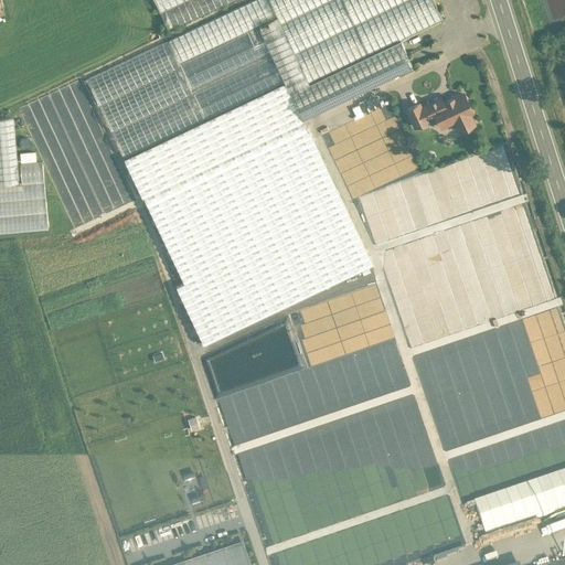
[(253,0),(86,80),(142,196),(144,196),(302,120),(302,119),(413,66),(401,40),(443,19),(434,0),(253,0)]
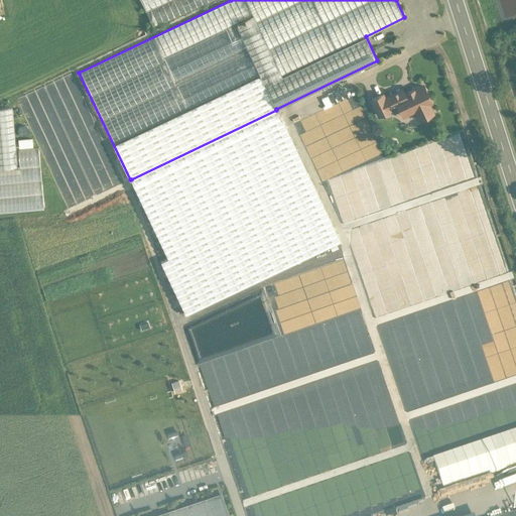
[(140,0),(146,12),(171,0),(140,0)]
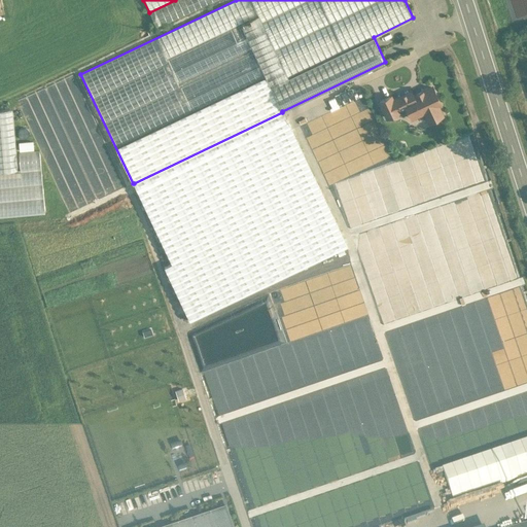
[(175,0),(149,12),(156,28),(216,0),(175,0)]
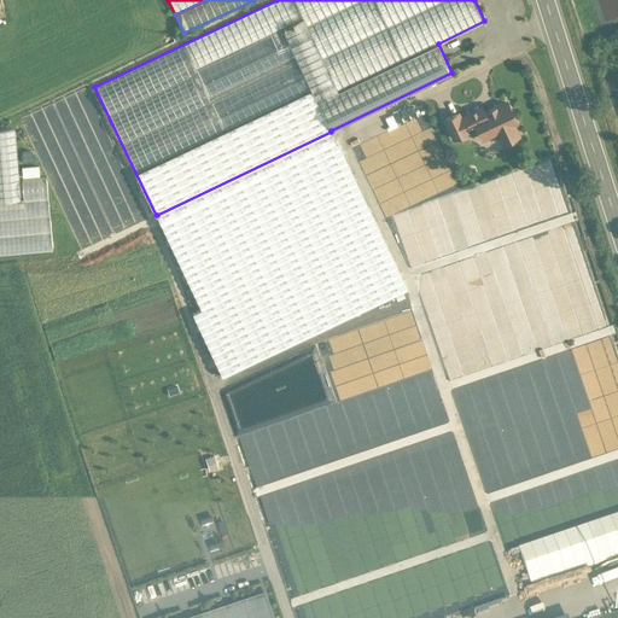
[(496,106),(484,111),(482,106),(460,117),(466,129),(476,124),(478,128),(477,132),(478,135),(482,136),(483,138),(497,132),(502,143),(519,135),(513,123),(516,123),(511,111),(511,108),(509,105),(507,104),(506,101),(503,103),(500,101),(497,103),(496,106)]
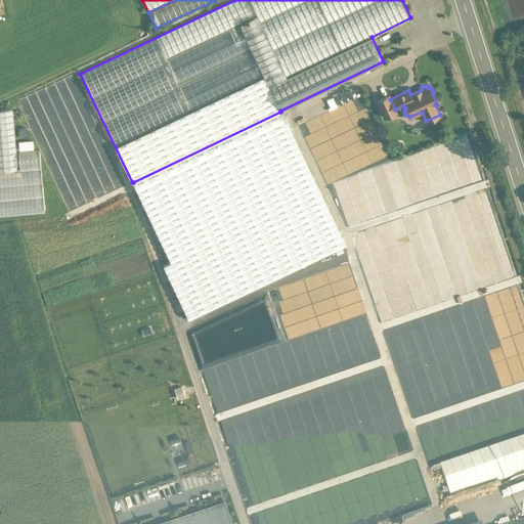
[(389,95),(378,100),(385,117),(396,112),(390,99),(389,95)]
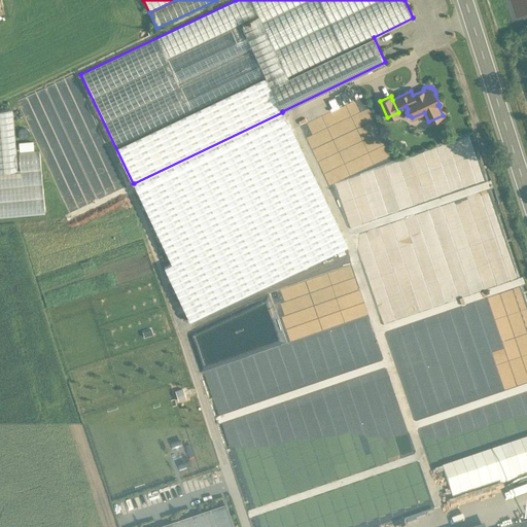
[(0,110),(0,172),(18,171),(12,109),(0,110)]
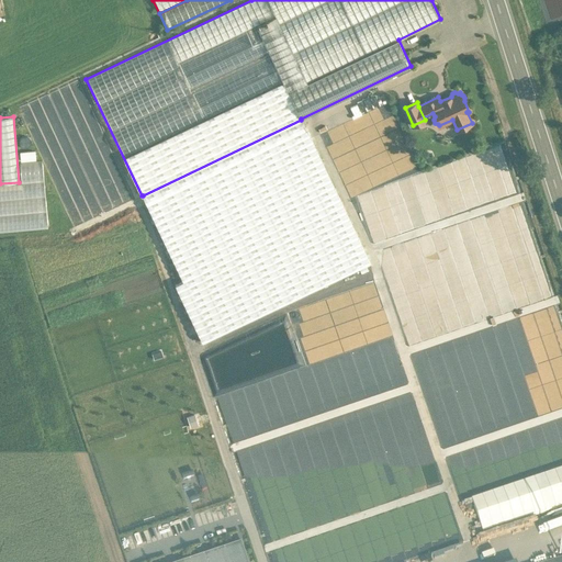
[(301,120),(143,195),(183,280),(176,284),(203,341),(370,262),(302,120),(301,120)]
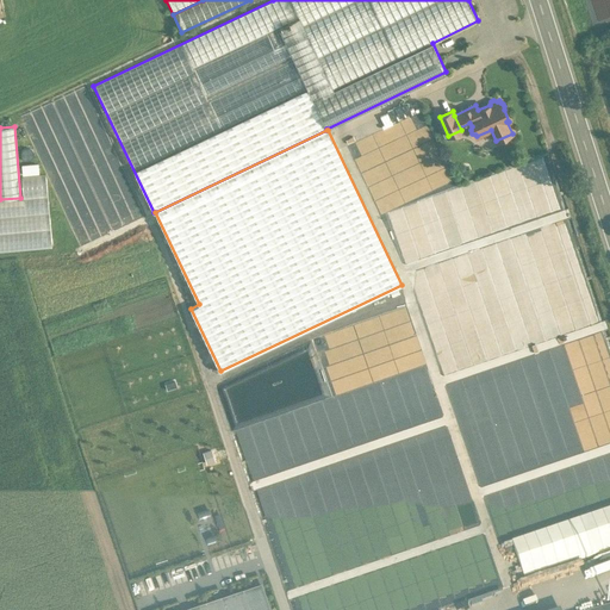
[(0,250),(51,247),(45,175),(22,178),(23,198),(20,198),(0,199),(0,250)]
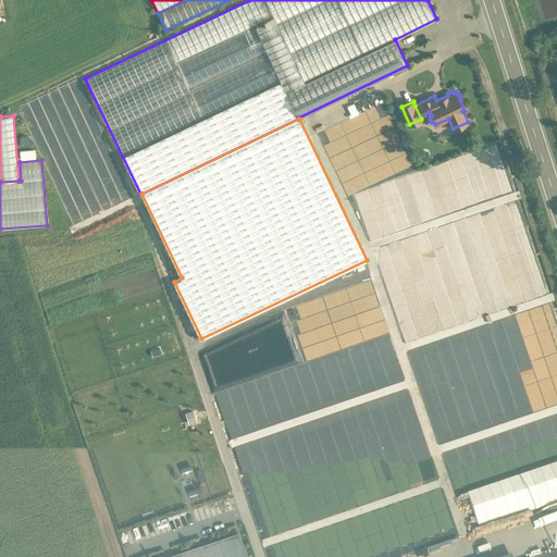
[(192,409),(184,412),(187,423),(196,420),(192,409)]
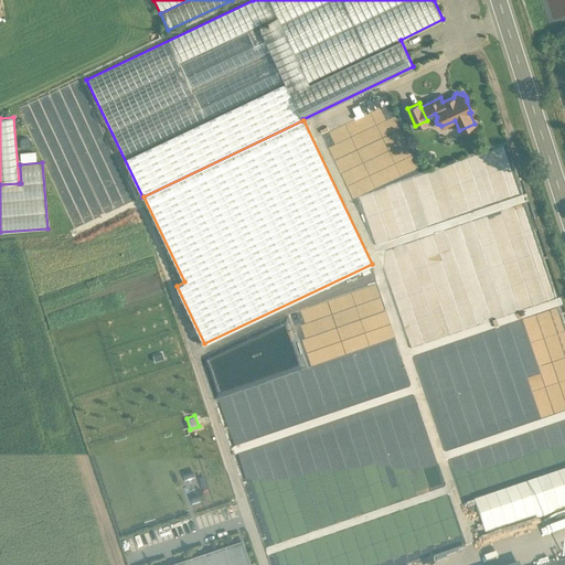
[(564,471),(470,499),(480,536),(553,515),(558,534),(564,532),(564,471)]
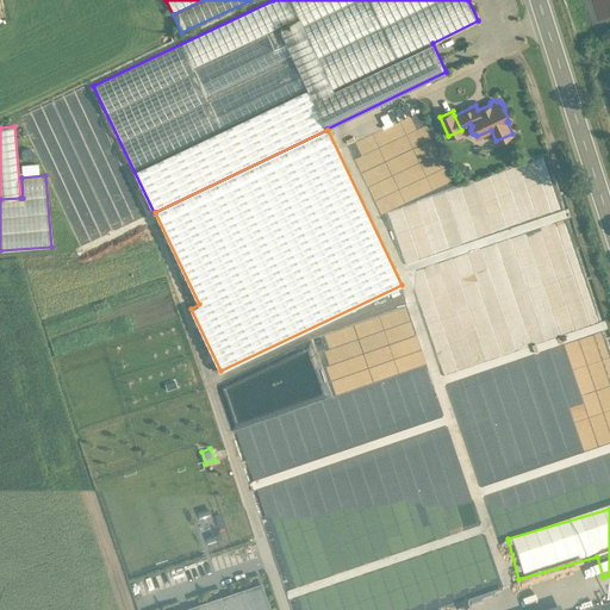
[(430,568),(414,570),(414,578),(431,578),(430,568)]
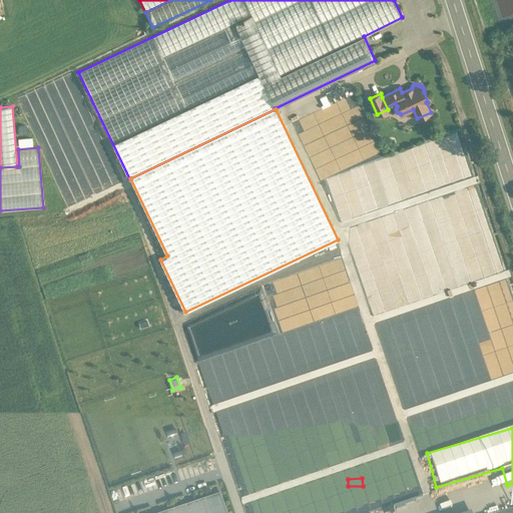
[(314,484),(294,488),(298,505),(304,504),(303,499),(310,498),(311,504),(315,504),(315,499),(317,499),(314,484)]
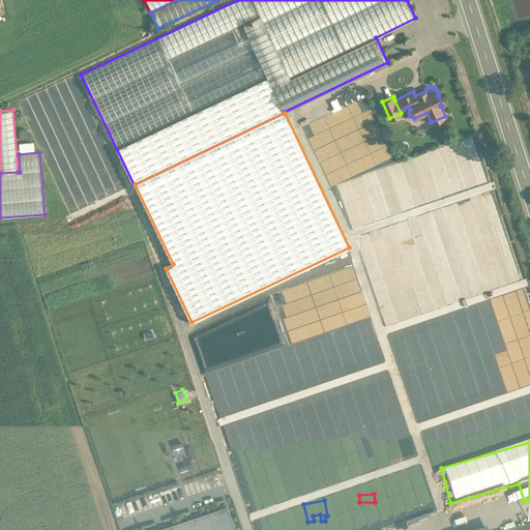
[(233,529),(228,513),(177,529),(233,529)]
